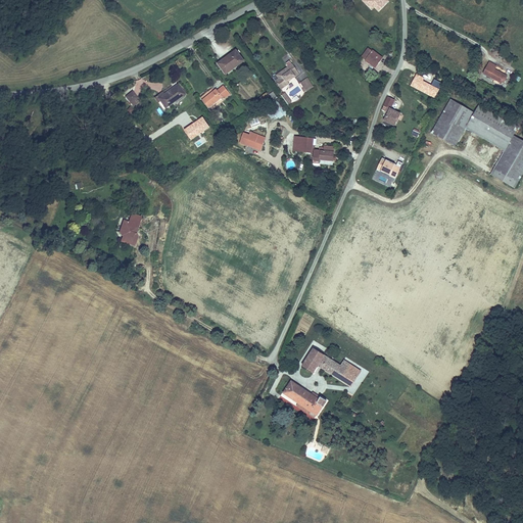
[(384,54),(372,44),(364,54),(376,64),(384,54)]
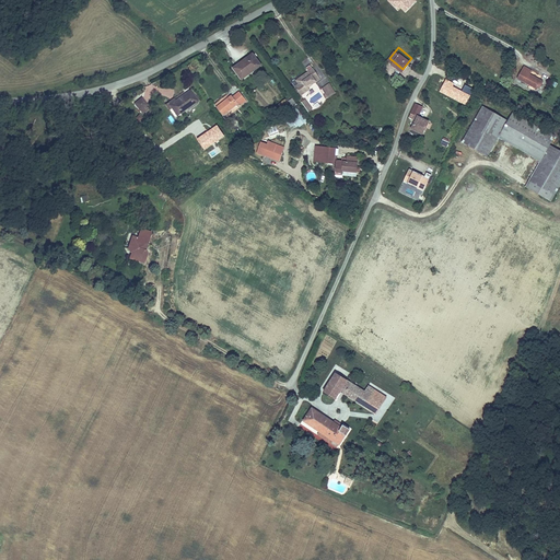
[(237,69),(244,79),(263,63),(254,54),(245,60),(246,61),(237,69)]
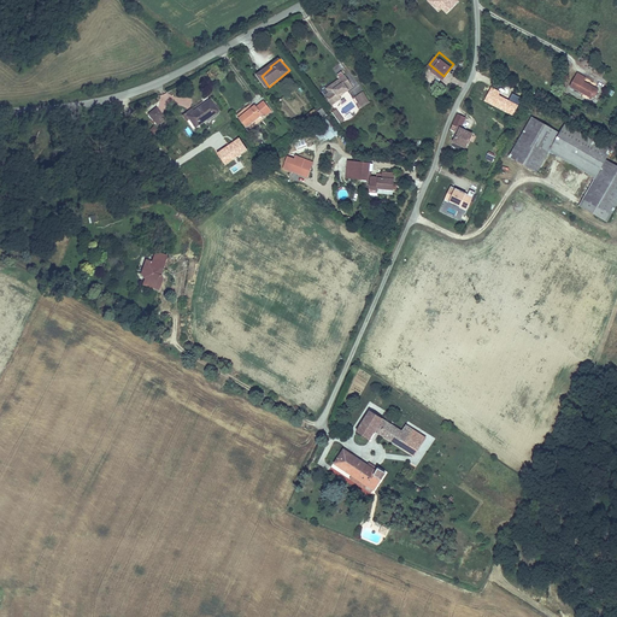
[(345,90),(353,84),(346,74),(333,84),(335,88),(333,89),(327,94),(334,103),(342,97),(340,93),(344,89),(345,90)]
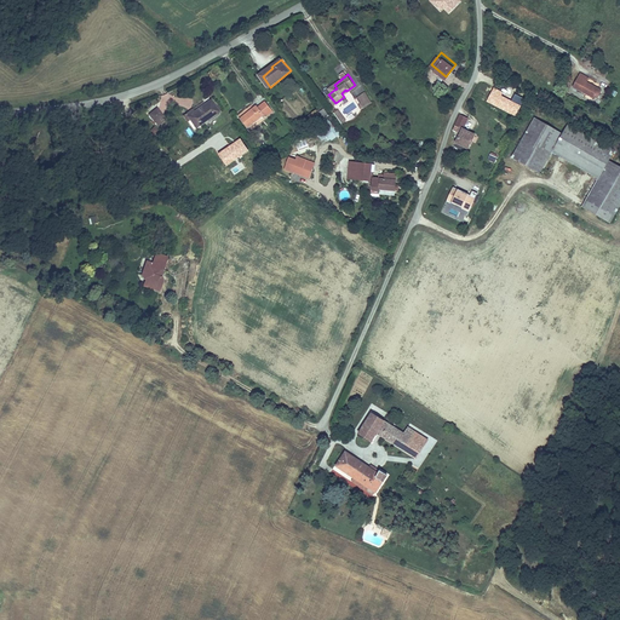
[(574,87),(593,98),(596,96),(597,97),(601,91),(586,82),(589,79),(581,75),(574,87)]
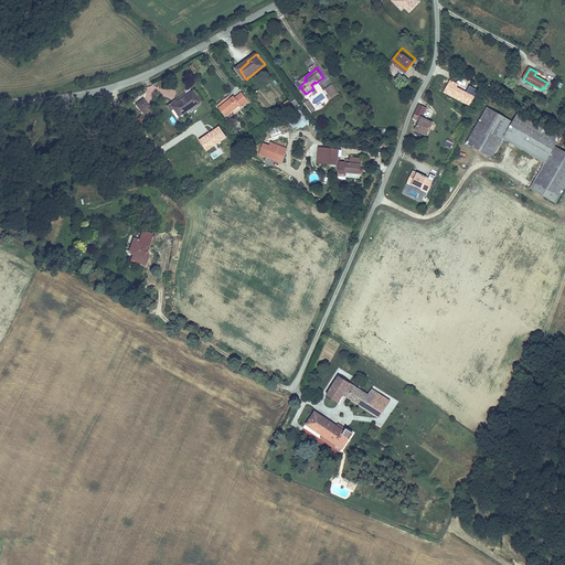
[(339,91),(333,83),(327,88),(332,96),(339,91)]
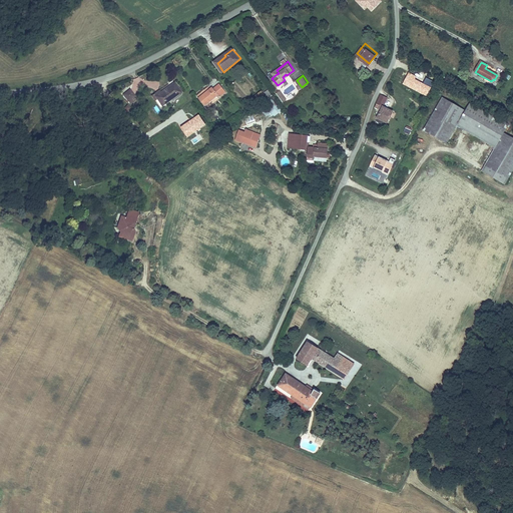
[(159,95),(166,104),(183,89),(175,80),(163,90),(163,91),(159,95)]
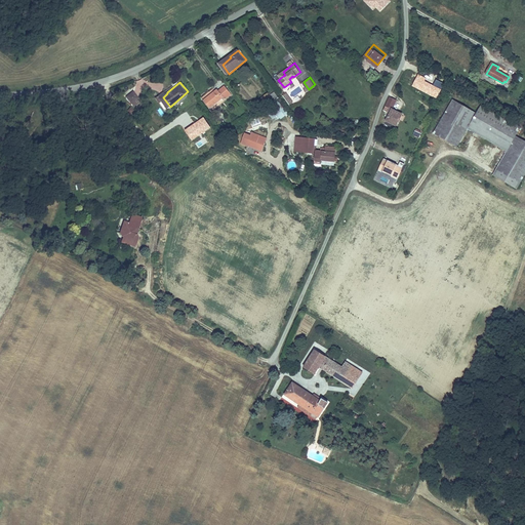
[(205,99),(210,107),(224,95),(227,98),(233,94),(226,85),(219,90),(218,88),(205,99)]
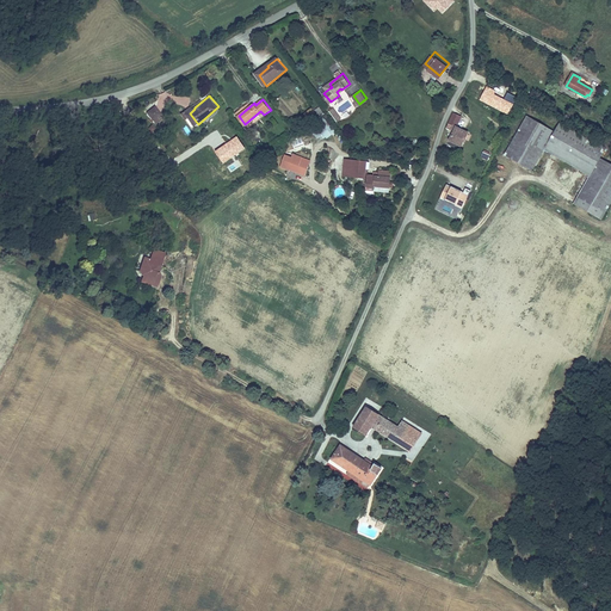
[(152,112),(155,118),(164,112),(159,106),(152,112)]
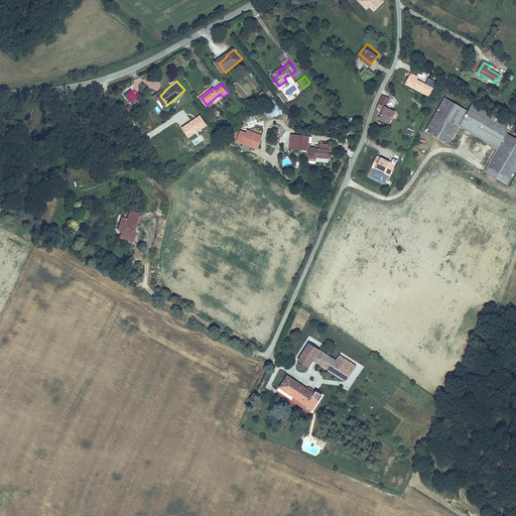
[(257,95),(263,103),(273,96),(269,90),(264,93),(263,91),(257,95)]
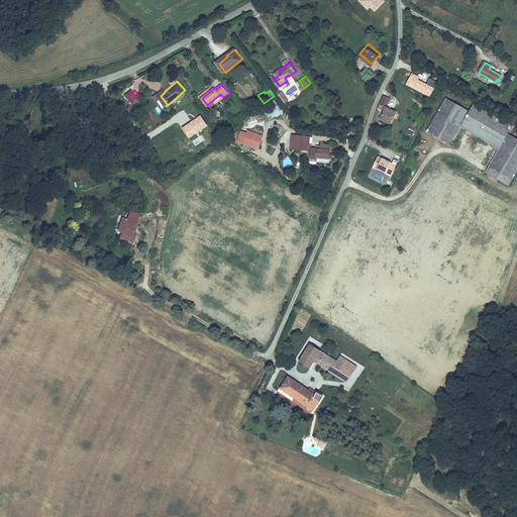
[(280,93),(286,101),(289,98),(283,90),(280,93)]
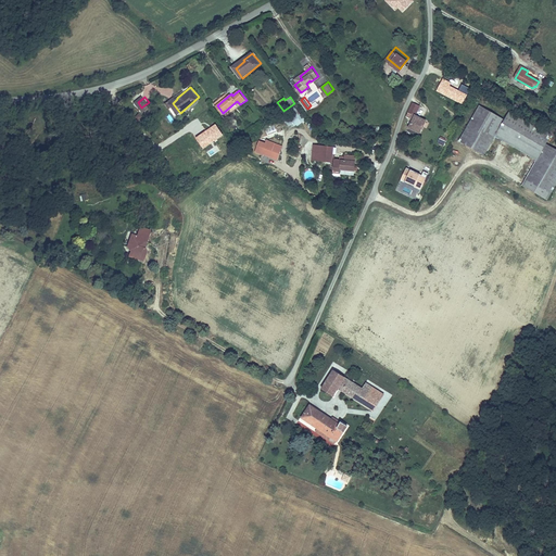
[(420,105),(412,101),(405,115),(411,117),(405,129),(413,134),(414,134),(415,134),(416,133),(417,131),(419,133),(425,118),(416,113),(420,105)]
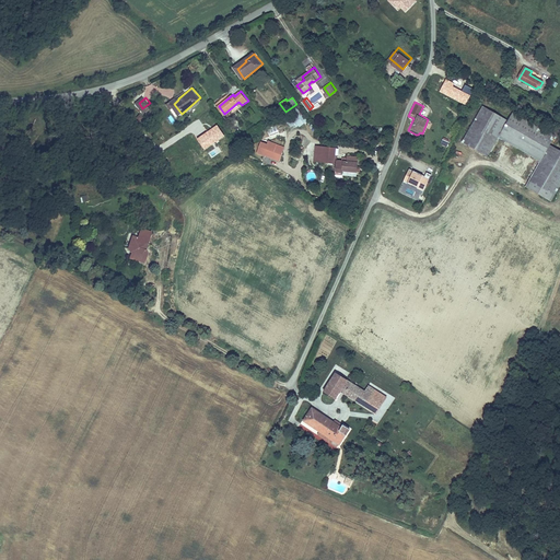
[(498,138),(508,121),(482,106),(462,142),(487,158),(498,138)]
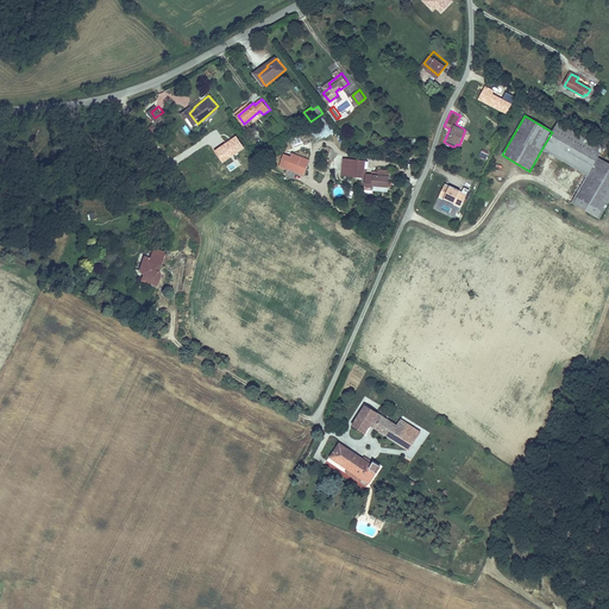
[(558,121),(552,132),(541,150),(588,176),(597,158),(603,148),(558,121)]
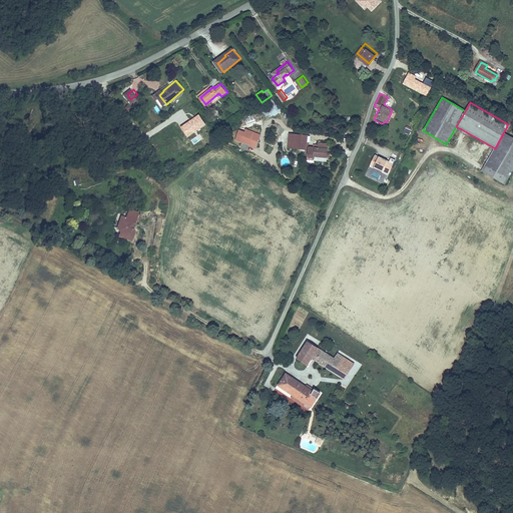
[(292,122),(287,114),(283,117),(288,125),(292,122)]
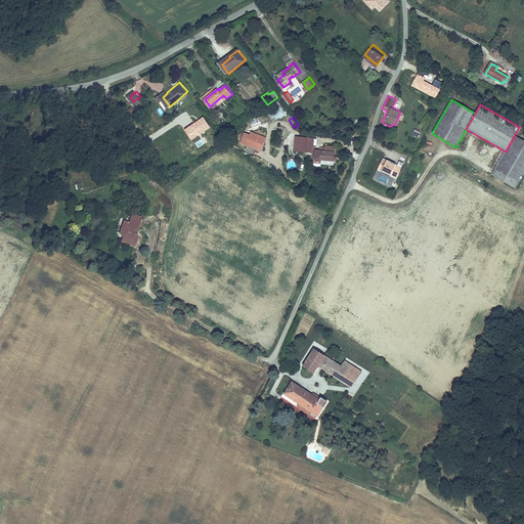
[(419,137),(421,130),(415,128),(412,135),(419,137)]
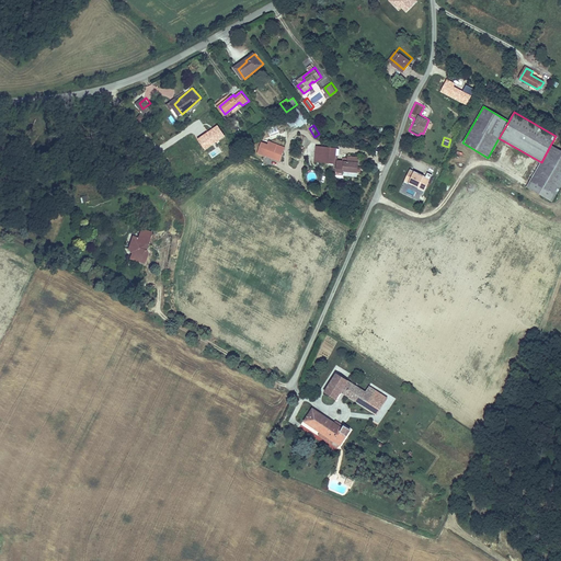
[(279,161),(285,146),(268,140),(267,142),(261,140),(256,153),(279,161)]
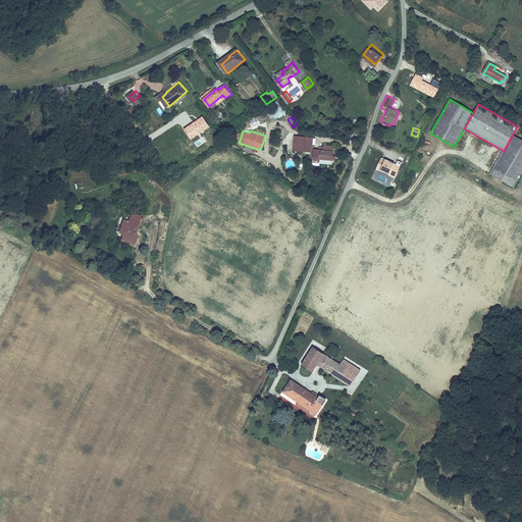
[(292,147),(300,148),(301,134),(294,133),(292,147)]
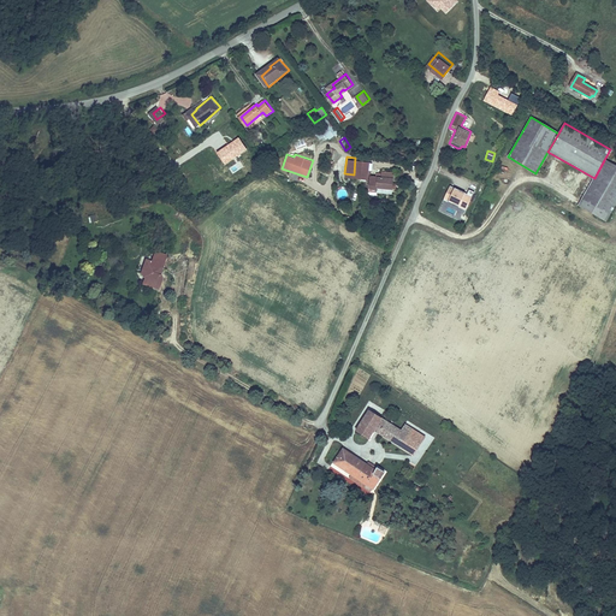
[(355,158),(354,175),(365,176),(367,159),(355,158)]
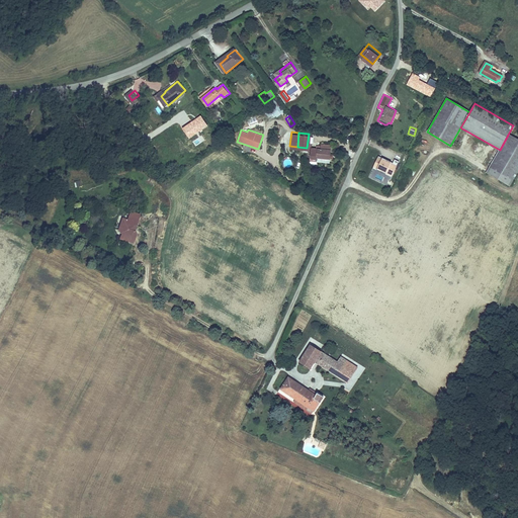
[(517,173),(517,140),(508,135),(500,150),(486,173),(510,187),(517,173)]
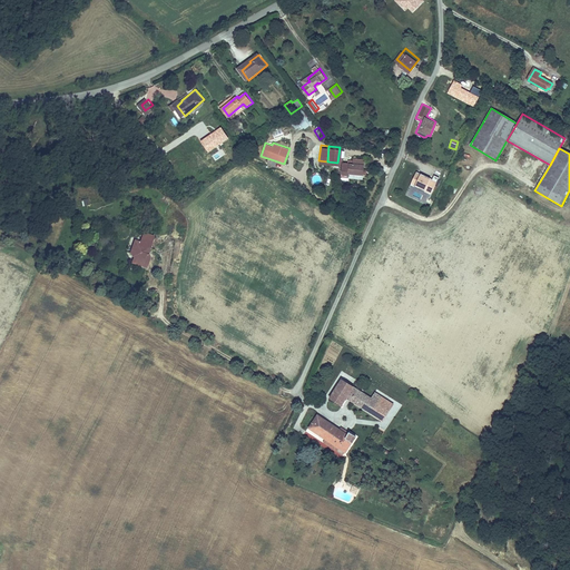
[(216,163),(220,168),(234,158),(231,154),(223,159),(222,158),(216,163)]
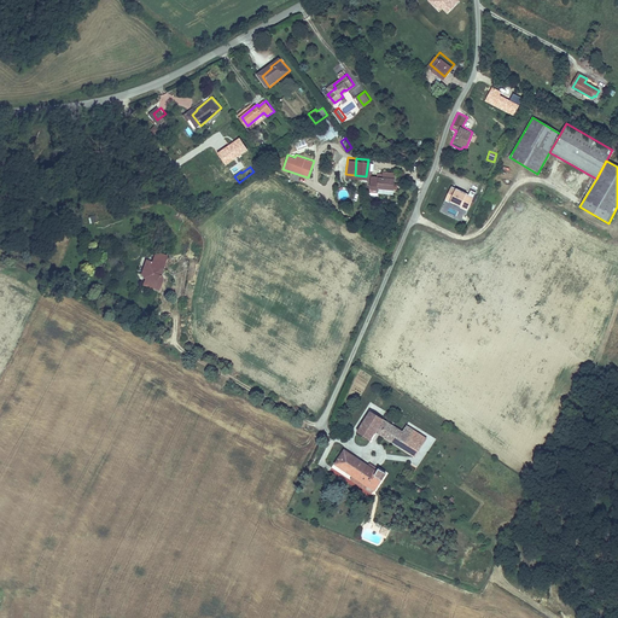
[(369,174),(368,184),(375,185),(391,186),(392,170),(382,169),(382,175),(369,174)]
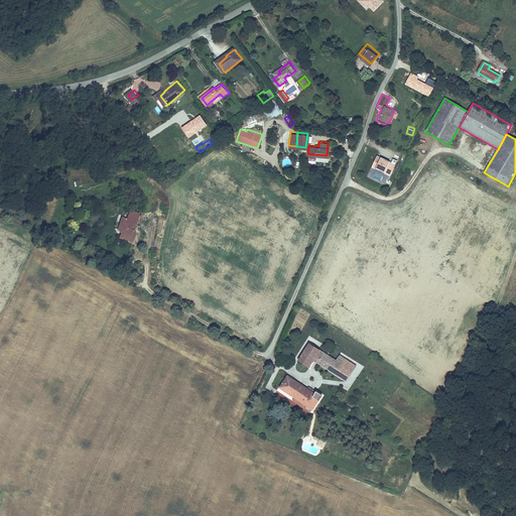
[(371,167),(390,175),(397,160),(393,158),(391,161),(377,155),(371,167)]
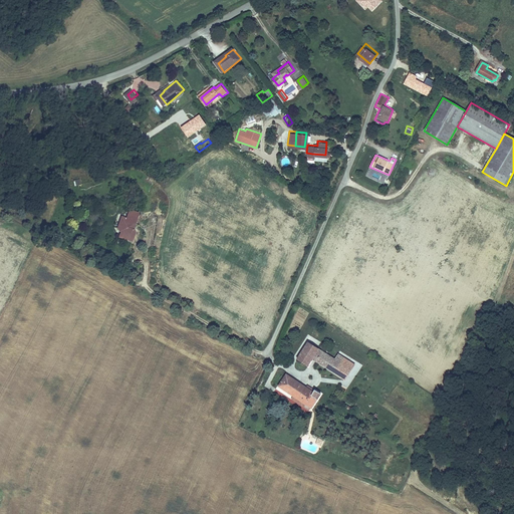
[(168,163),(163,167),(166,171),(172,167),(168,163)]
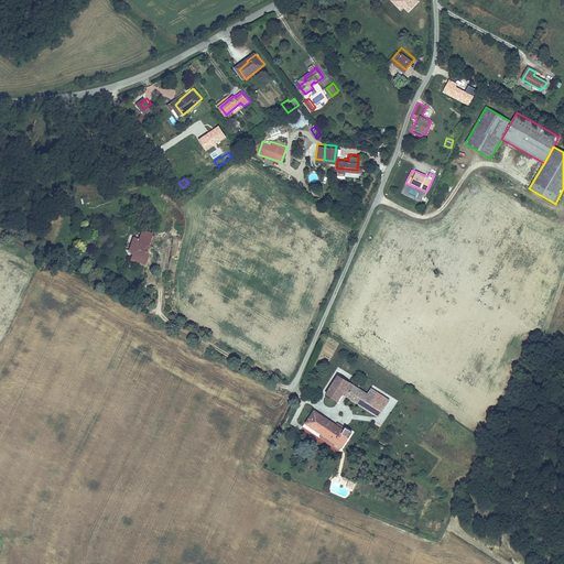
[(142,264),(153,270),(158,261),(158,259),(155,257),(156,255),(159,253),(165,241),(155,236),(151,245),(147,241),(140,253),(141,257),(145,260),(142,264)]
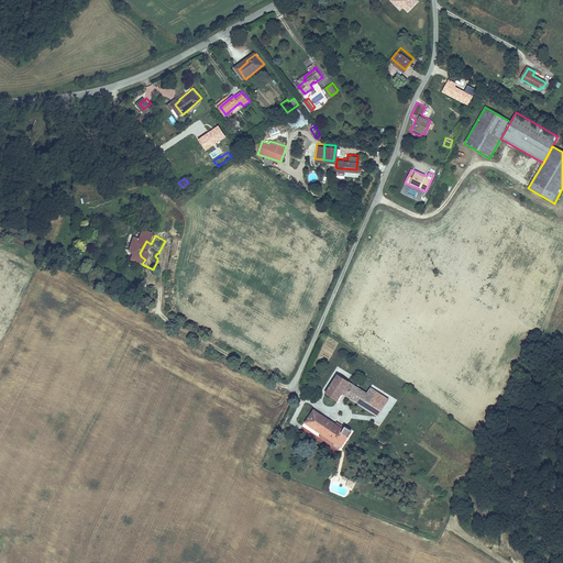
[(352,400),(370,411),(381,394),(371,387),(367,393),(338,375),(326,394),(338,401),(342,394),(352,400)]
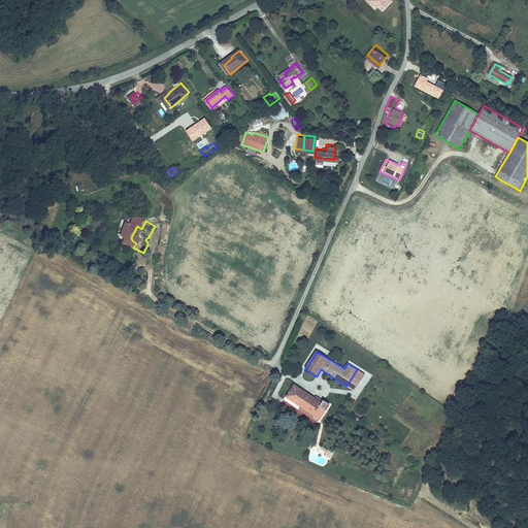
[(330,375),(321,369),(317,376),(326,383),(330,375)]
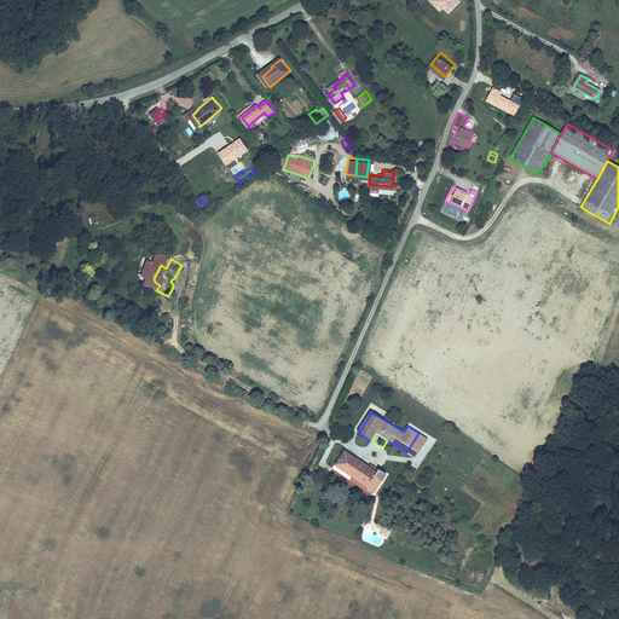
[(428,439),(418,433),(406,452),(417,458),(428,439)]
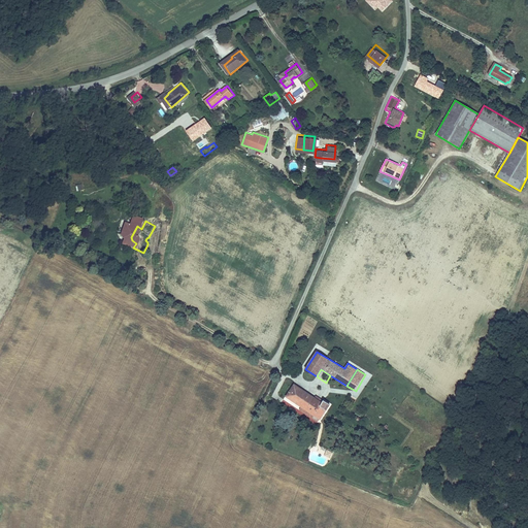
[(371,382),(385,391),(388,387),(374,377),(371,382)]
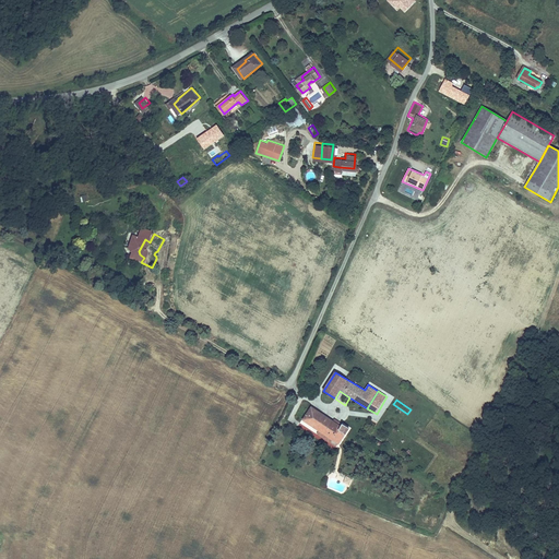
[(400,426),(407,414),(393,404),(385,416),(400,426)]
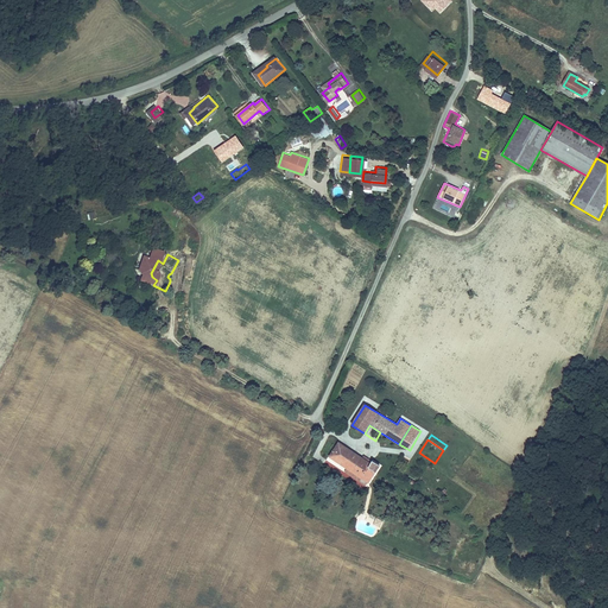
[(329,457),(369,483),(381,467),(373,462),(372,464),(339,443),(329,457)]
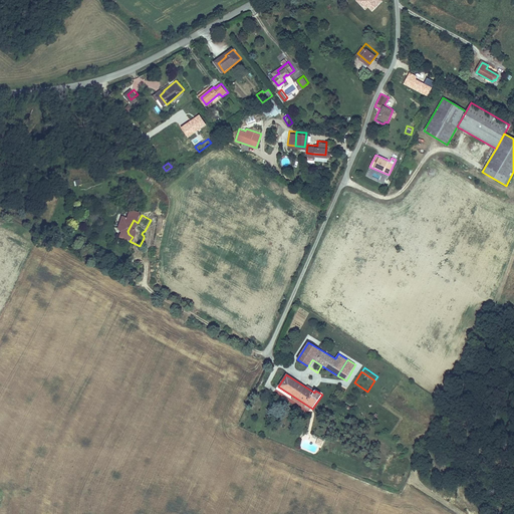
[(317,437),(315,444),(322,446),(324,439),(317,437)]
